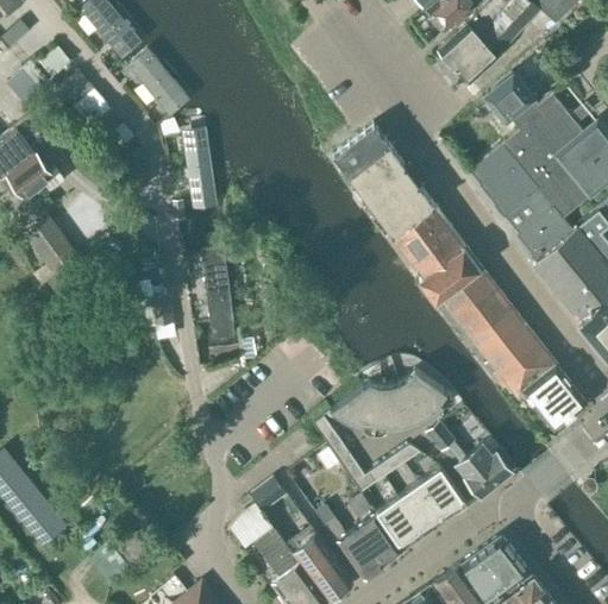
[(0,0),(0,5),(10,17),(25,5),(20,0),(0,0)]
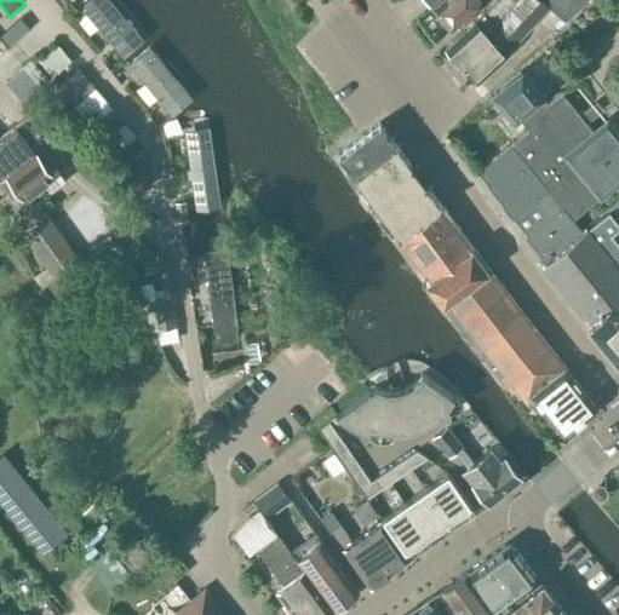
[(107,0),(89,0),(82,6),(126,61),(144,46),(107,0)]
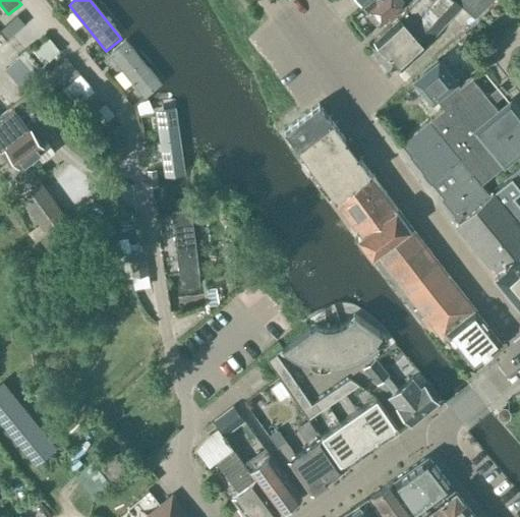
[(374,0),(365,8),(380,26),(411,0),(374,0)]
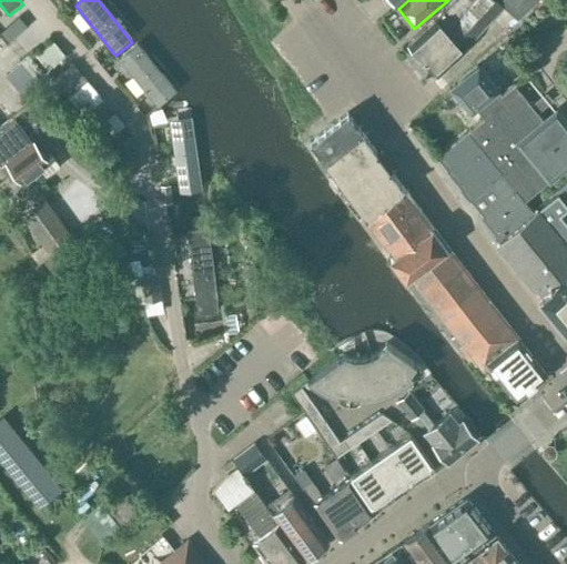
[(458,31),(424,63),(436,78),(463,53),(462,51),(490,21),(503,7),(517,20),(538,0),(453,0),(441,11),(444,14),(458,31)]
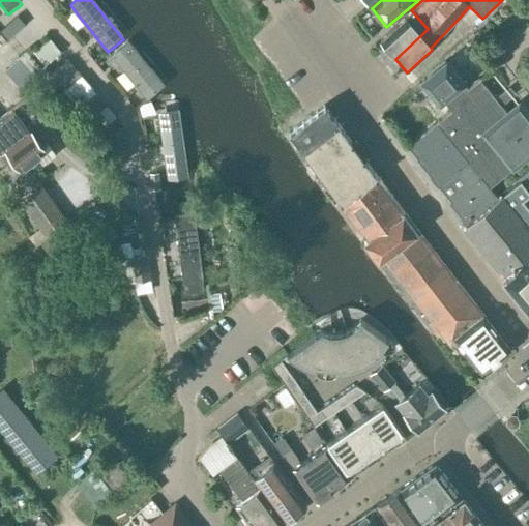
[(414,13),(381,44),(395,59),(428,29),(414,13)]
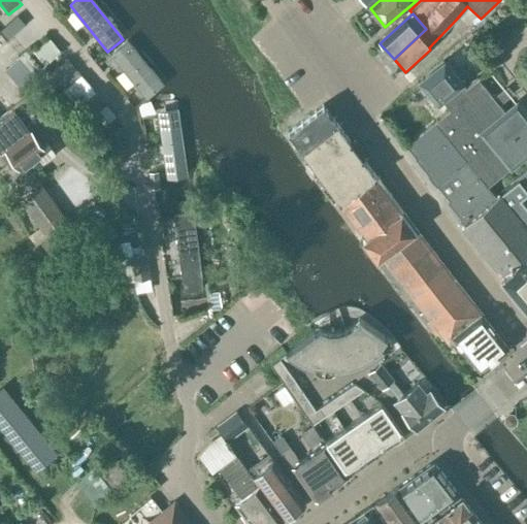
[(36,55),(45,67),(61,55),(51,42),(36,55)]
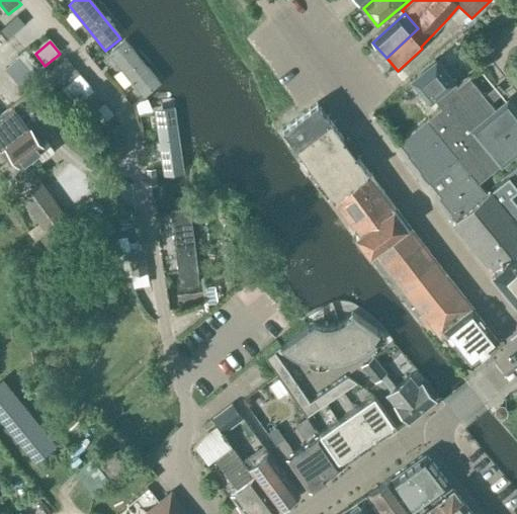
[(123,44),(110,55),(147,97),(160,86),(123,44)]
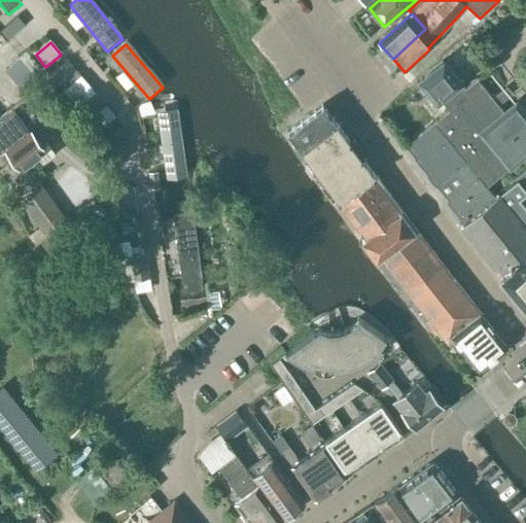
[(27,56),(20,62),(41,88),(54,78),(45,69),(41,72),(27,56)]
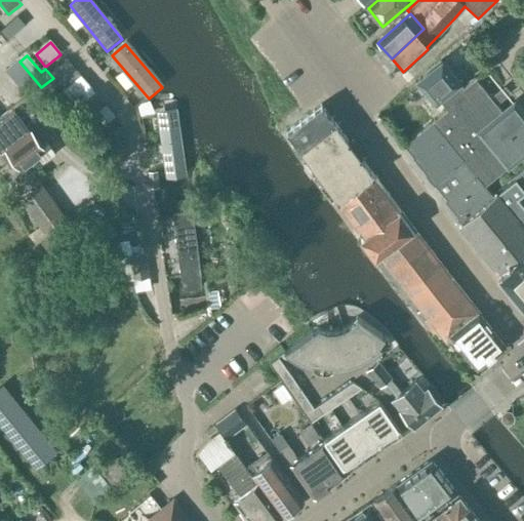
[(448,112),(480,86),(475,81),(464,90),(442,64),(418,83),(436,105),(440,102),(448,112)]
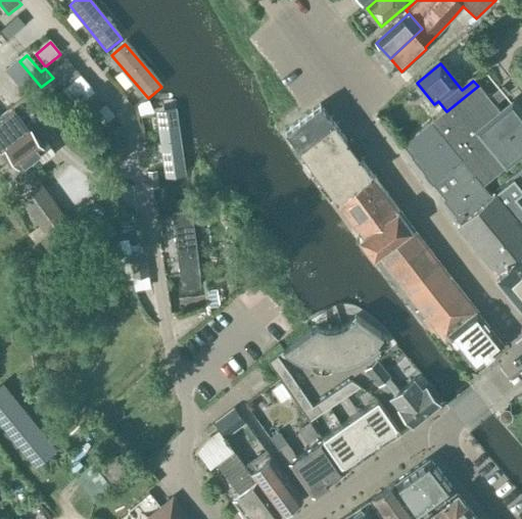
[(97,98),(83,81),(64,97),(79,114),(97,98)]
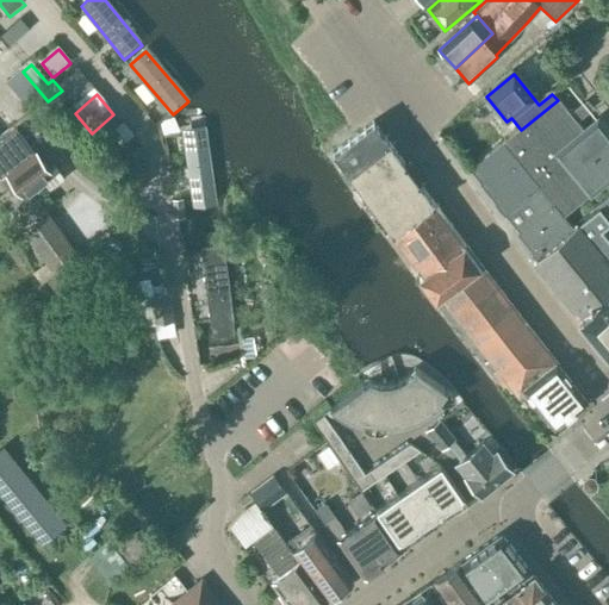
[(521,130),(471,172),(482,185),(480,186),(497,205),(496,206),(519,234),(517,236),(534,254),(532,255),(536,261),(576,229),(566,218),(608,181),(608,136),(598,123),(585,133),(577,125),(582,122),(575,113),(571,117),(558,100),(521,130)]
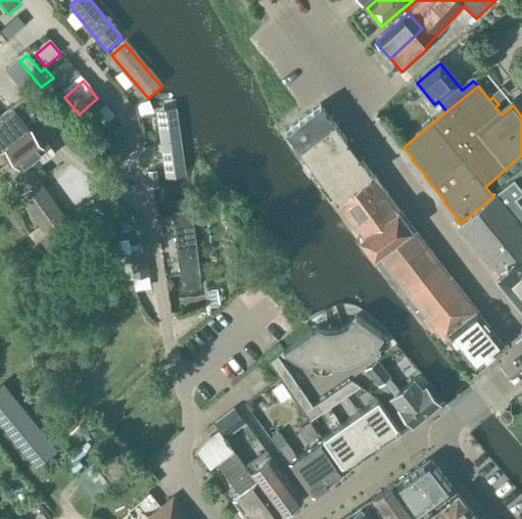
[(175,105),(156,108),(165,181),(184,178),(175,105)]
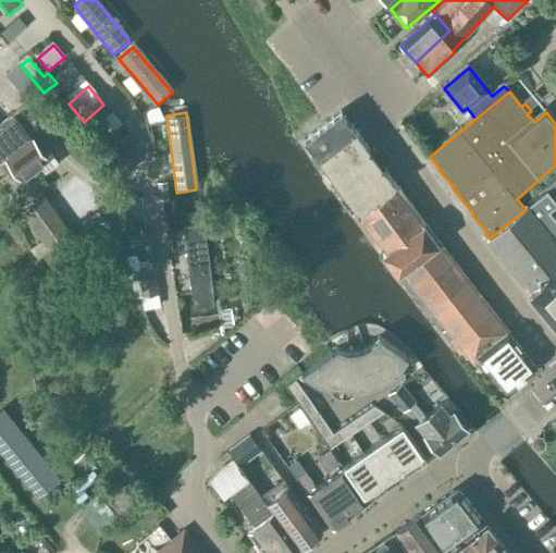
[(303,142),(388,253),(383,257),(398,277),(405,271),(441,244),(398,188),(341,113),(303,142)]
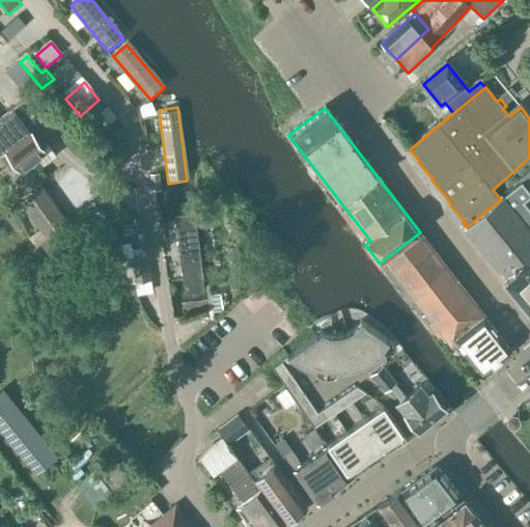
[(17,175),(45,155),(30,136),(21,143),(5,122),(0,126),(0,158),(3,157),(17,175)]
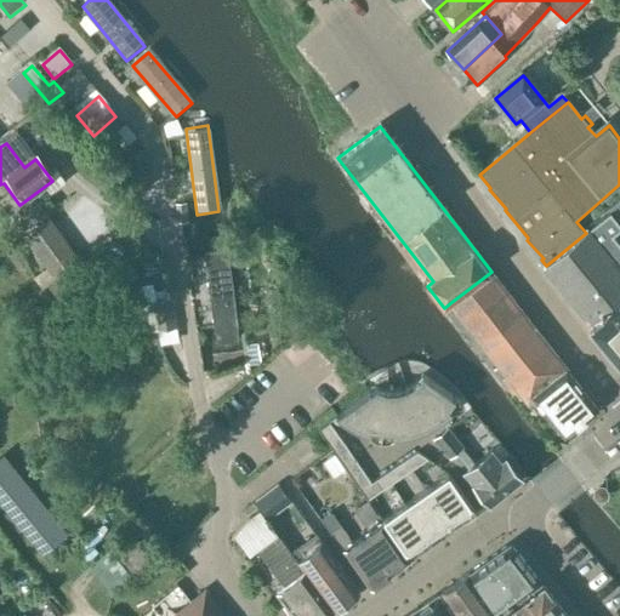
[(144,154),(125,158),(131,184),(151,181),(144,154)]
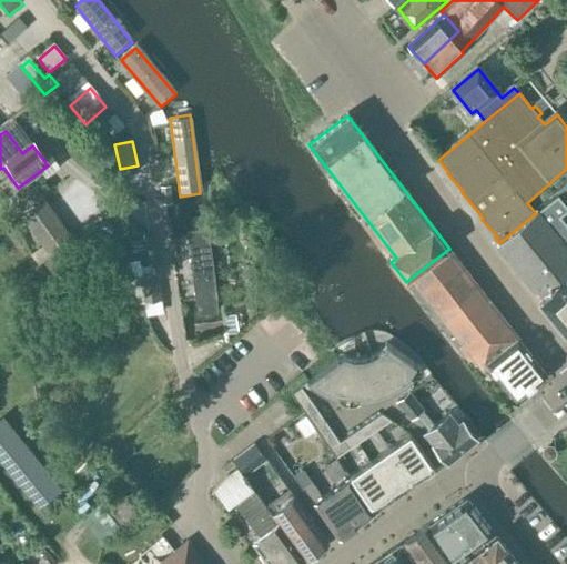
[(172,208),(170,190),(161,191),(163,209),(172,208)]
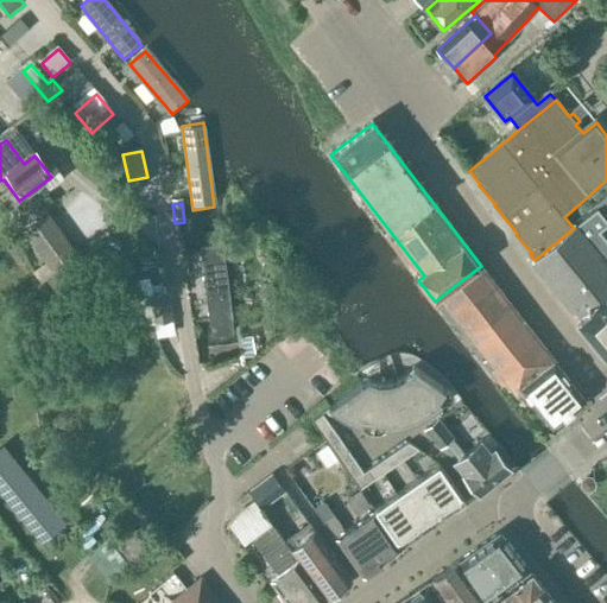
[(606,265),(604,261),(606,258),(606,241),(601,234),(606,228),(606,222),(598,211),(532,266),(606,357),(606,265)]
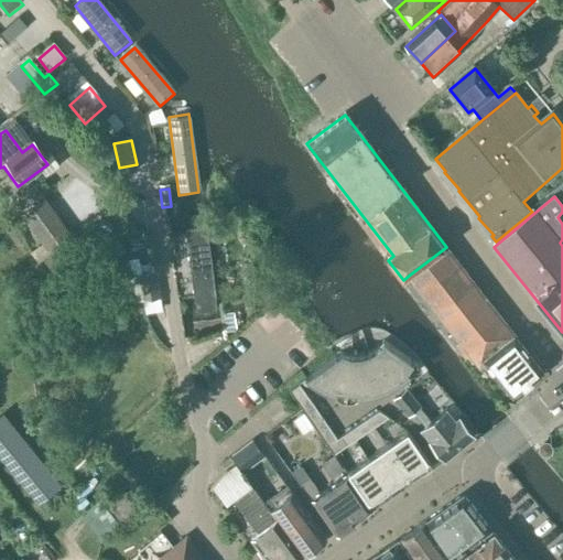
[(52,283),(82,265),(65,239),(68,237),(47,204),(25,217),(44,247),(34,254),(52,283)]
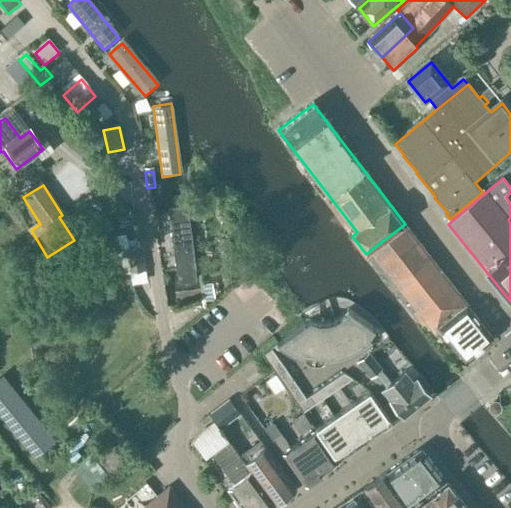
[(185,206),(169,209),(179,284),(196,281),(185,206)]
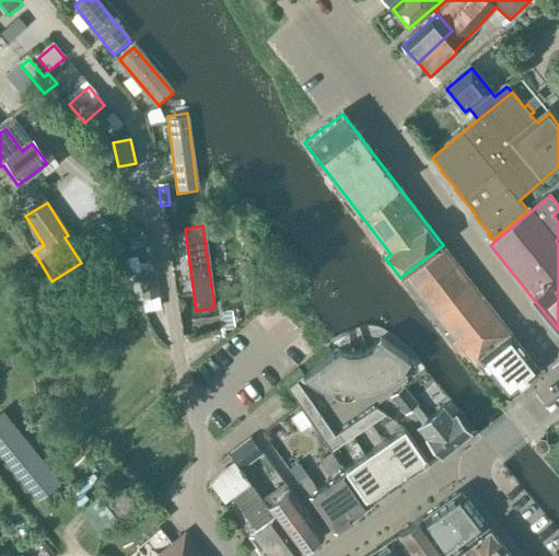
[(147,236),(131,240),(134,252),(149,248),(147,236)]
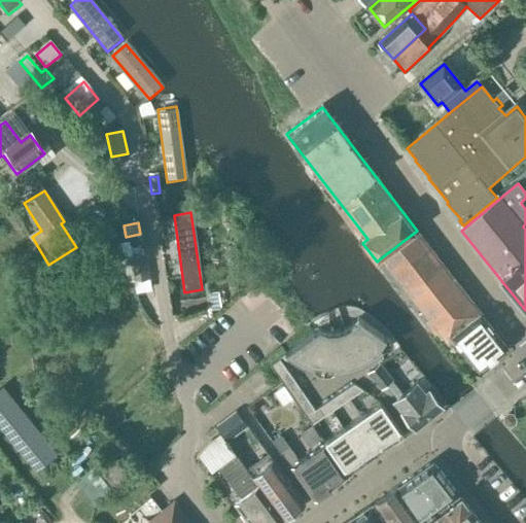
[(474,306),(417,231),(383,256),(432,321),(427,324),(435,335),(441,330),(450,323),(474,306)]
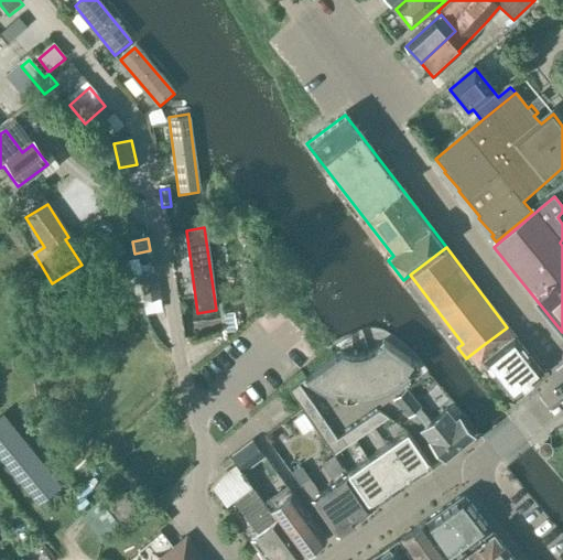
[(138,291),(160,288),(159,275),(136,279),(138,291)]
